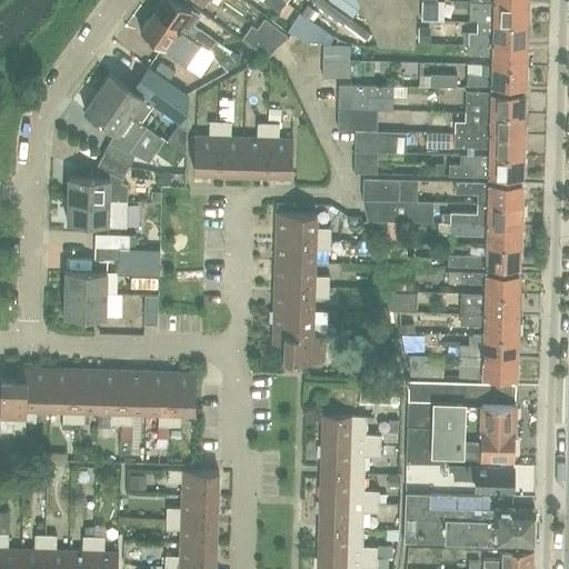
[(160,0),(152,12),(195,41),(200,46),(209,51),(217,40),(195,25),(199,17),(173,0),(160,0)]
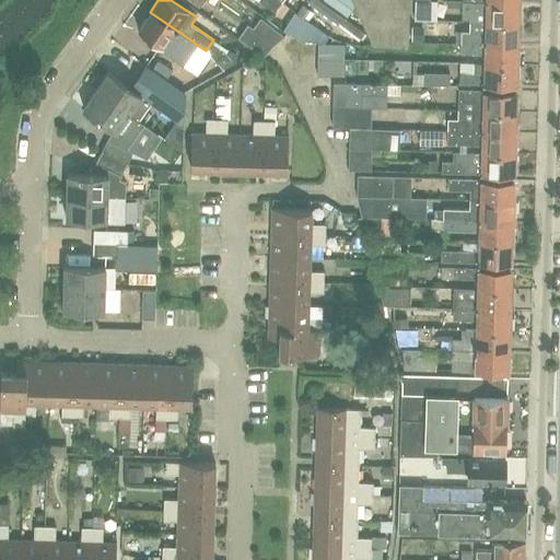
[(259,0),(275,11),(281,2),(277,0),(259,0)]
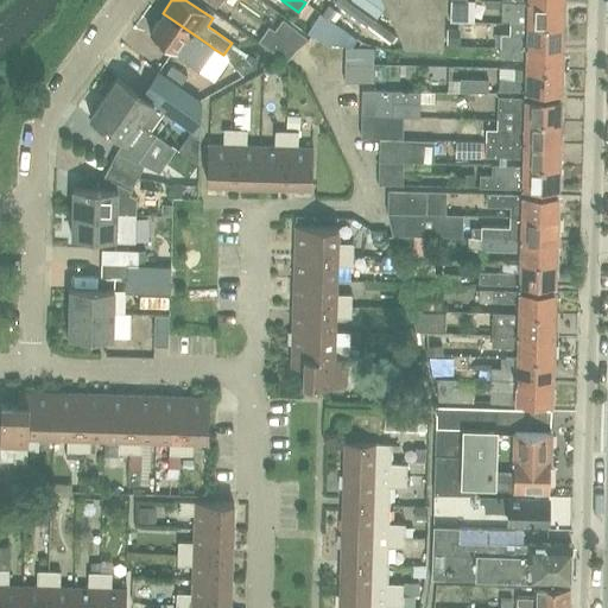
[(385,6),(381,0),(354,0),(378,17),(385,6)]
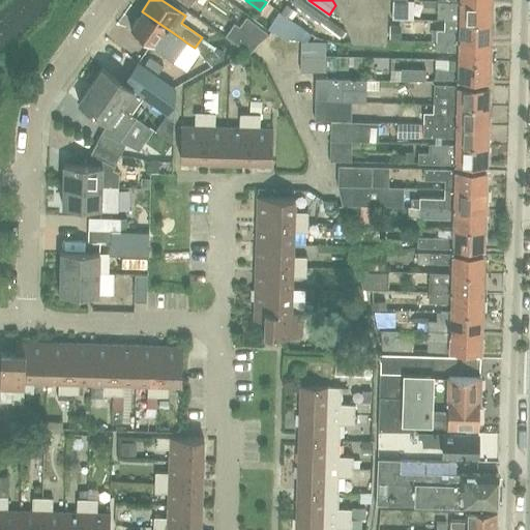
[(332,0),(335,5),(352,41),(352,40),(354,45),(386,45),(387,0),(332,0)]
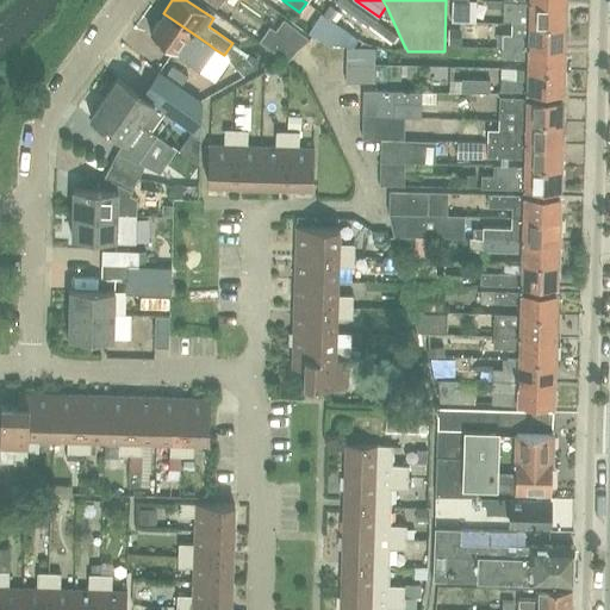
[(528,25),(567,26),(567,12),(565,12),(565,4),(503,2),(503,14),(511,14),(511,24),(528,25)]
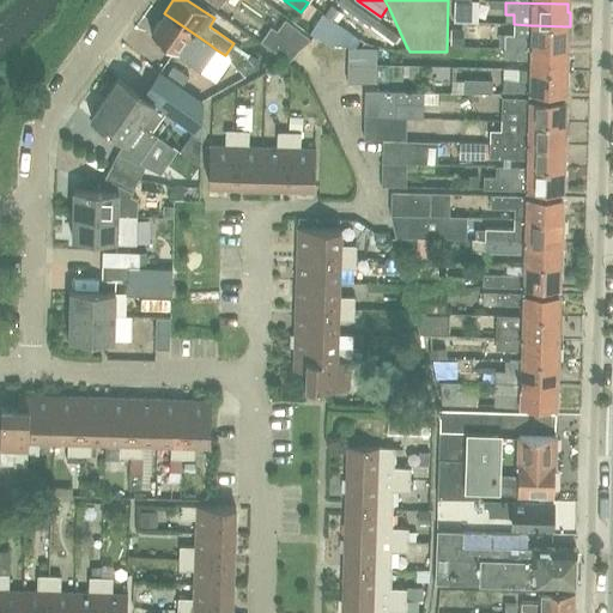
[(210,44),(164,13),(151,34),(178,53),(177,55),(194,67),(202,55),(210,59),(216,49),(210,44)]
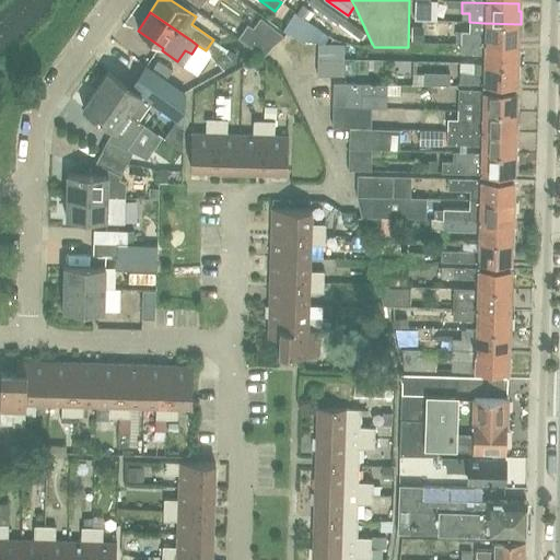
[(241,42),(256,53),(260,55),(267,59),(275,46),(284,37),(260,19),(252,30),(251,28),(241,42)]
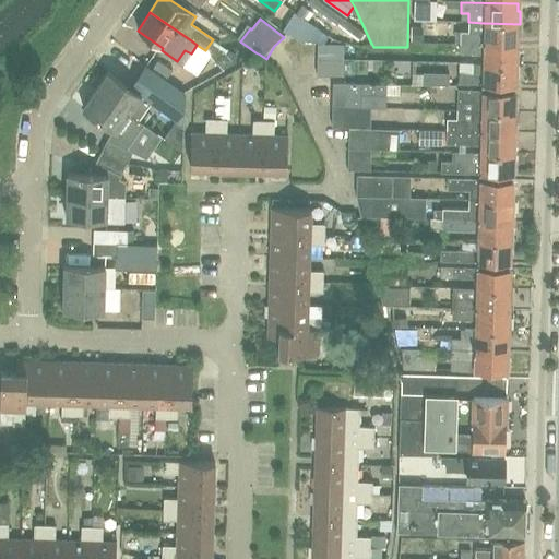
[(461,33),(460,44),(516,45),(518,36),(519,36),(520,24),(484,23),(484,33),(461,33)]
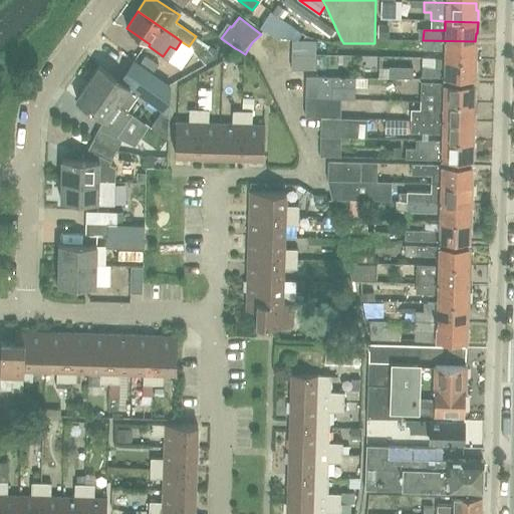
[(292,40),(292,54),(318,55),(318,41),(300,40),(292,40)]
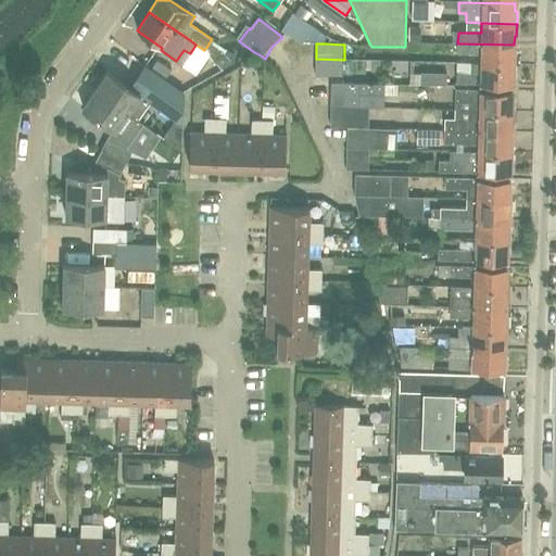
[(480,54),(480,63),(516,64),(516,51),(514,51),(514,45),(457,43),(457,53),(480,54)]
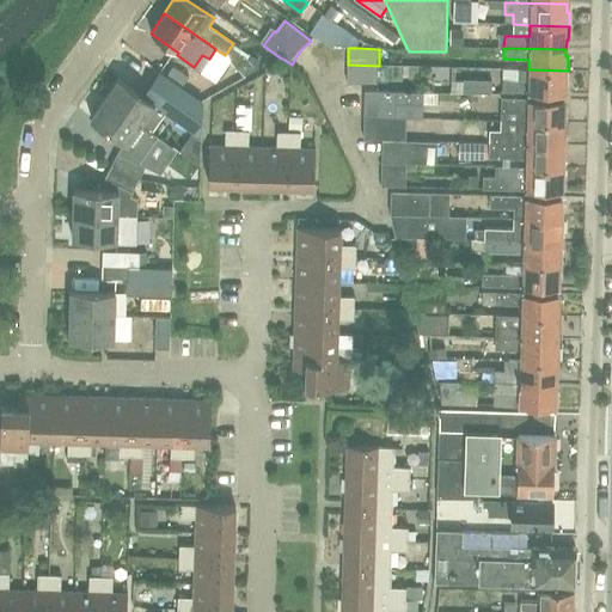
[(379,66),(348,65),(348,83),(378,85),(379,66)]
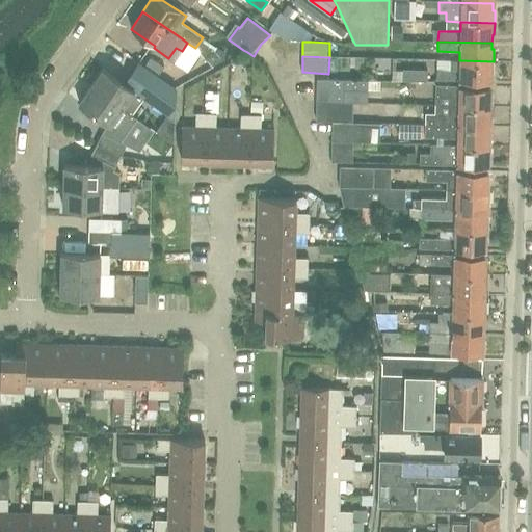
[(363,71),(379,74),(381,63),(365,60),(363,71)]
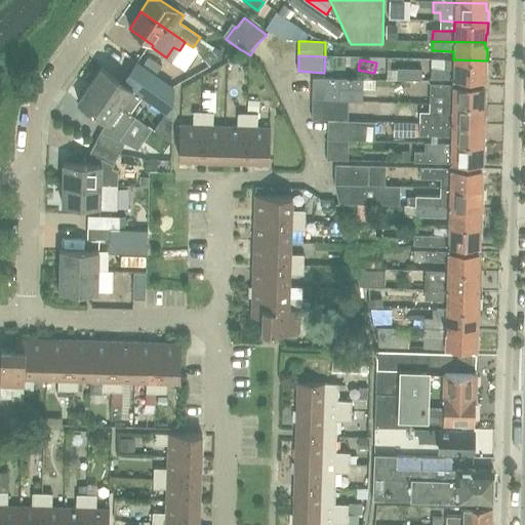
[(486,73),(487,61),(453,59),(444,59),(444,70),(431,70),(431,79),(484,81),(484,73),(486,73)]
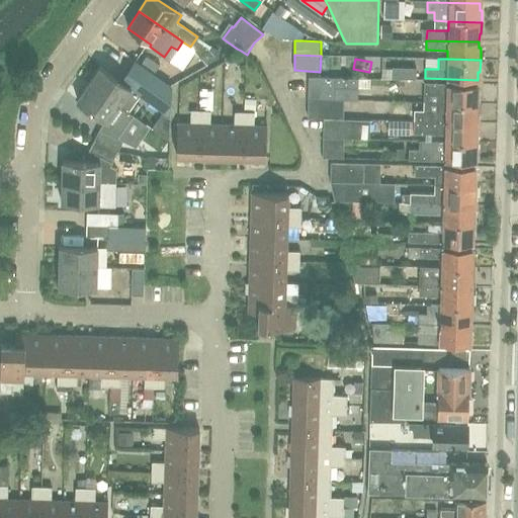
[(100,67),(89,84),(128,111),(140,95),(145,98),(146,96),(170,114),(170,85),(159,77),(138,62),(131,72),(134,74),(126,85),(100,67)]
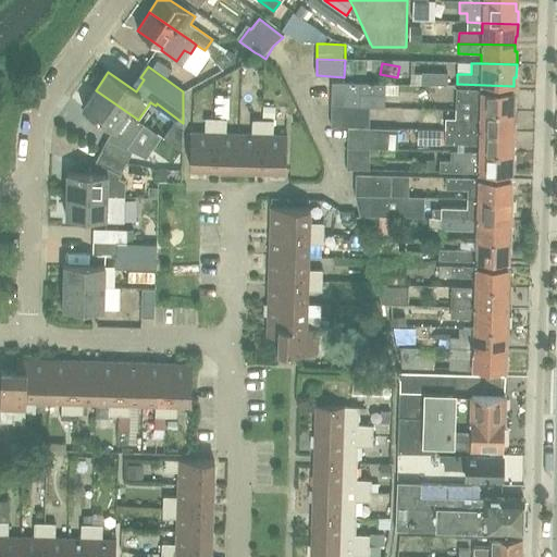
[(423,74),(422,86),(449,87),(449,75),(423,74)]
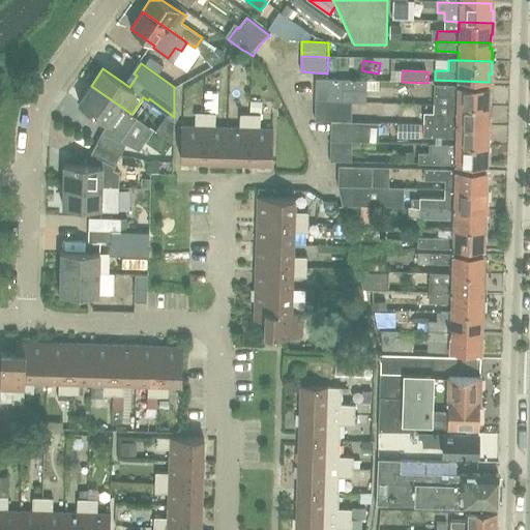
[(316,80),(316,101),(345,102),(345,92),(367,92),(369,82),(327,81),(327,80),(316,80)]
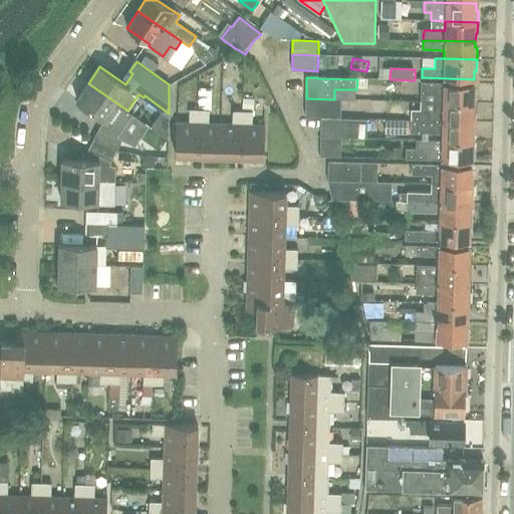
[(433,101),(475,103),(476,91),(474,91),(474,84),(422,82),(421,93),(434,93),(433,101)]
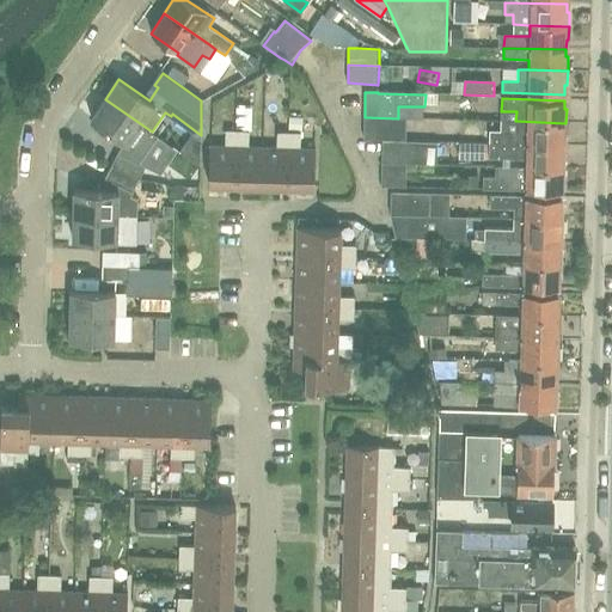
[(124,142),(118,152),(139,163),(158,136),(152,132),(105,99),(91,118),(124,142)]
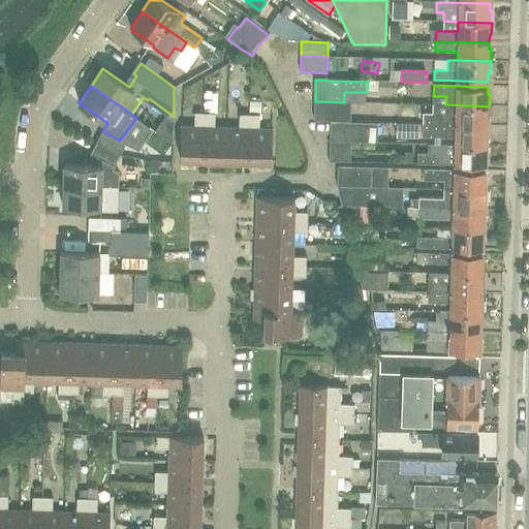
[(314,121),(330,122),(353,122),(353,102),(344,102),(315,101),(314,121)]
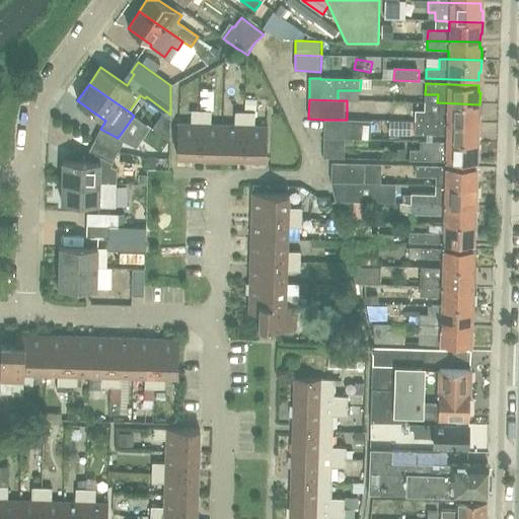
[(479,104),(437,102),(437,112),(414,112),(414,122),(477,123),(477,116),(479,116),(479,104)]
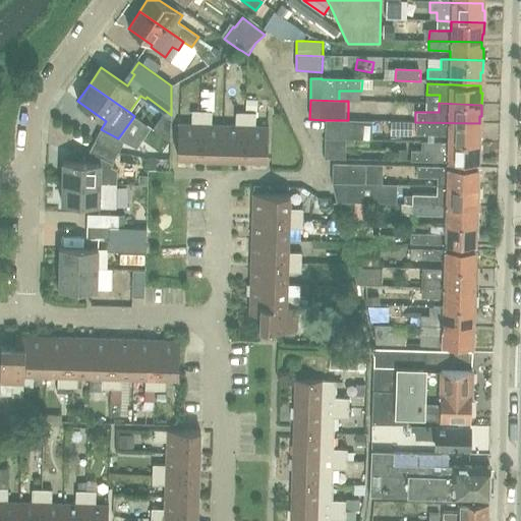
[(177,157),(199,158),(201,111),(191,111),(191,124),(178,124),(177,157)]
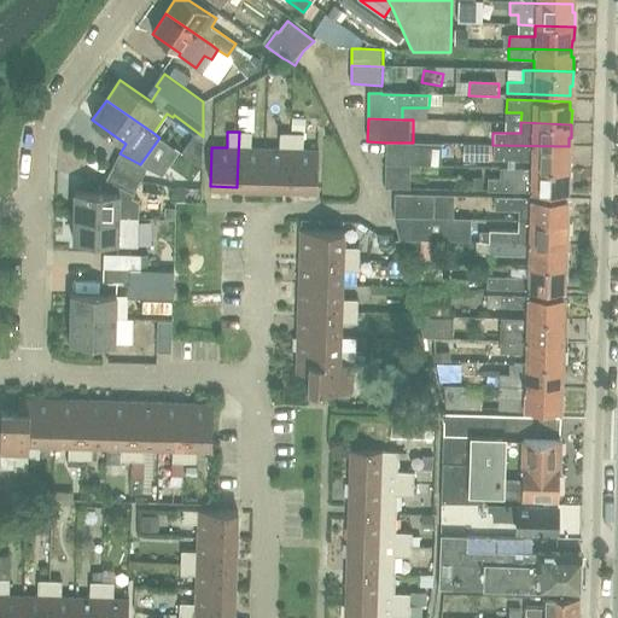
[(239,132),(237,187),(263,187),(264,149),(251,149),(251,132),(239,132)]
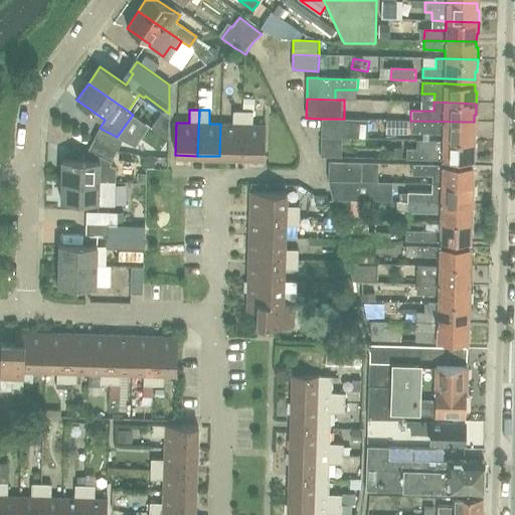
[(232,124),(220,124),(219,156),(241,157),(243,111),(233,111),(232,124)]
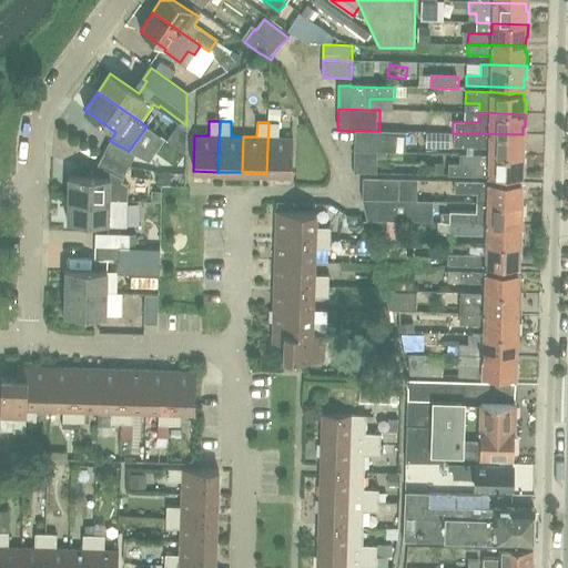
[(269,122),(266,173),(291,174),(292,138),(279,138),(279,123),(269,122)]
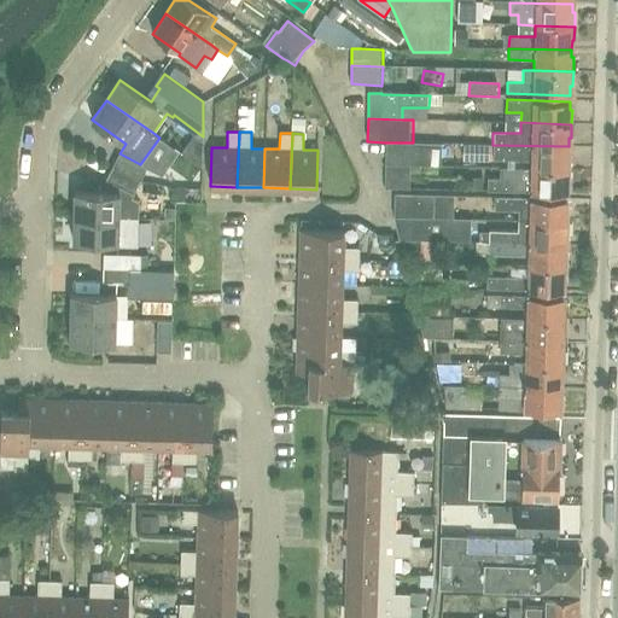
[(419,144),(413,143),(385,143),(385,164),(386,164),(412,165),(419,165),(419,144)]
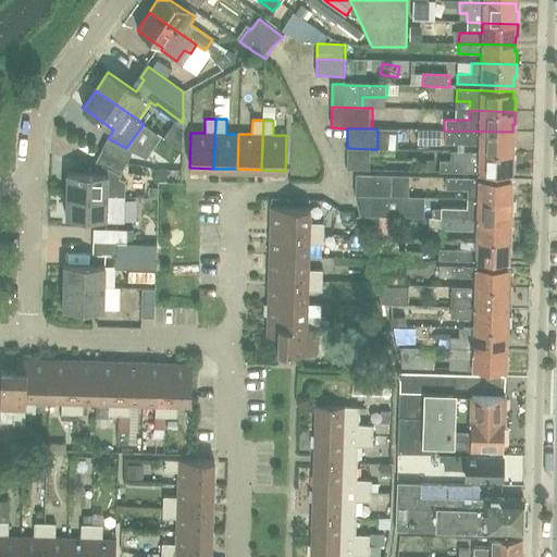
[(512,132),(444,131),(444,145),(479,146),(479,151),(514,152),(514,140),(511,139),(512,132)]
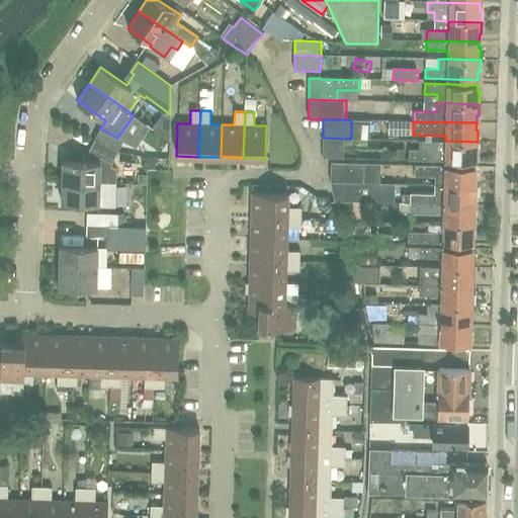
[(100,128),(94,140),(117,152),(123,141),(117,138),(100,128)]
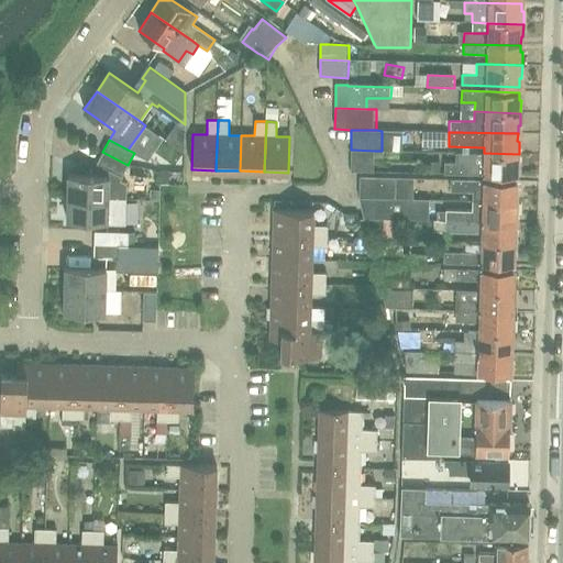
[(120,180),(122,177),(128,165),(102,152),(97,164),(103,167),(103,177),(68,176),(68,198),(127,199),(128,184),(120,180)]
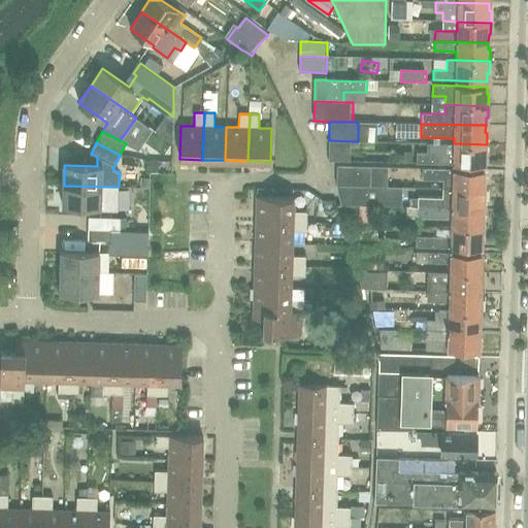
[(487,157),(487,144),(454,143),(428,142),(428,153),(417,153),(417,163),(485,165),(485,157),(487,157)]
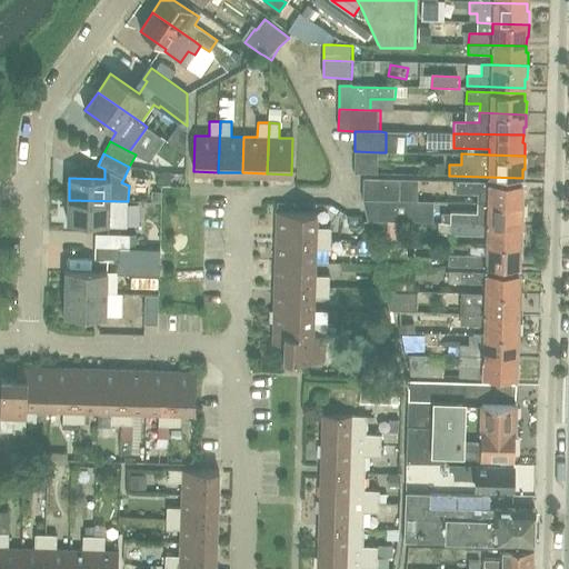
[(142,168),(138,192),(163,197),(168,172),(142,168)]
